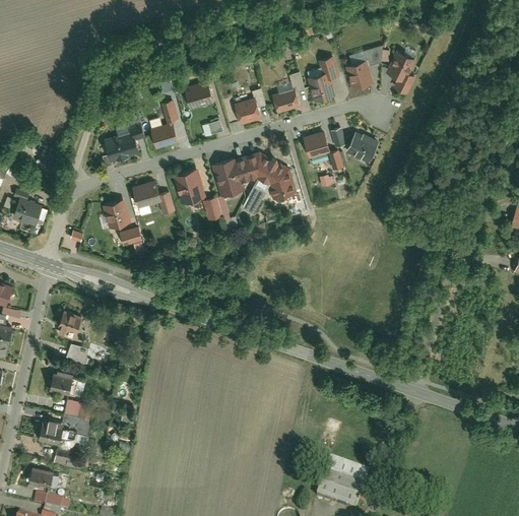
[(381,64),(382,47),(364,52),(367,61),(369,67),(381,64)]
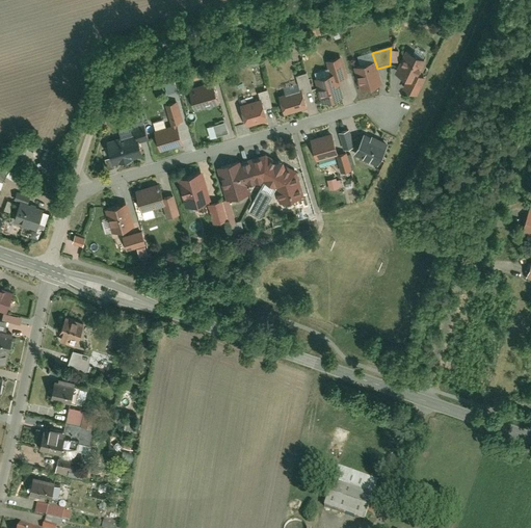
[(426,63),(405,53),(395,75),(406,81),(402,89),(416,97),(424,80),(419,77),(426,63)]
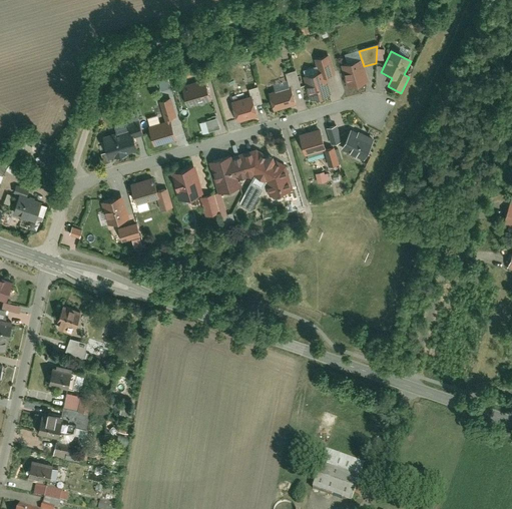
[(334,75),(329,57),(315,61),(318,72),(303,77),(310,100),(331,94),(326,78),(334,75)]
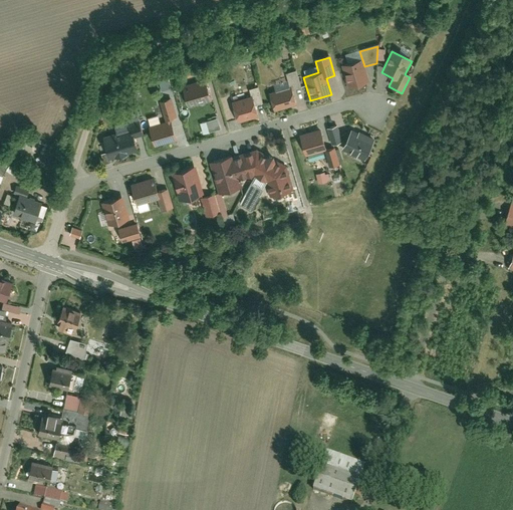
[(364,66),(362,60),(341,66),(347,88),(368,82),(364,66)]
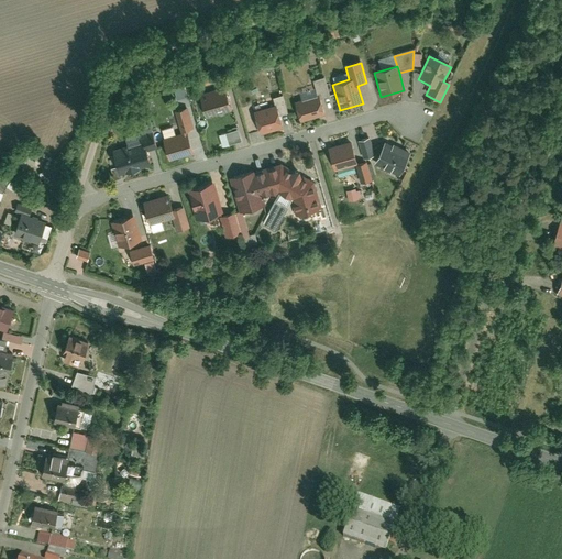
[(200,84),(191,86),(194,92),(202,91),(200,84)]
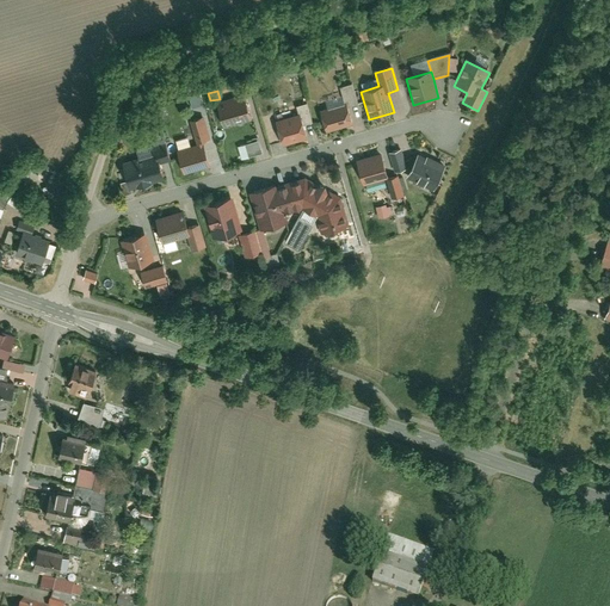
[(251,122),(244,96),(216,104),(223,130),(251,122)]
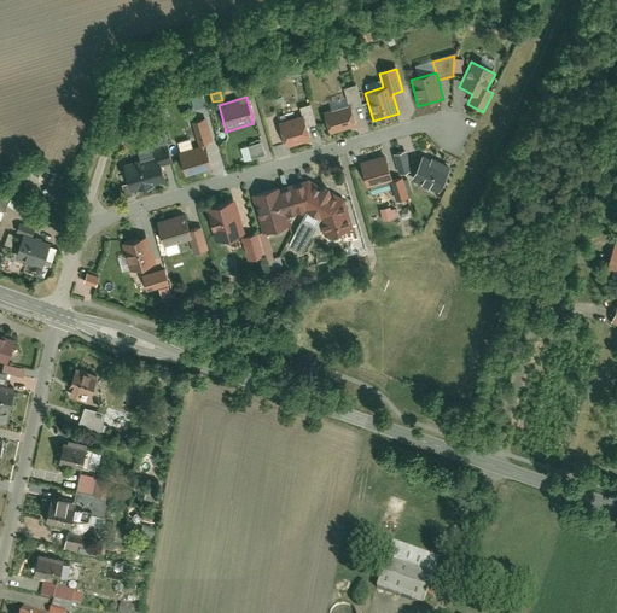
[(302,118),(304,128),(315,124),(309,106),(300,109),(302,118)]
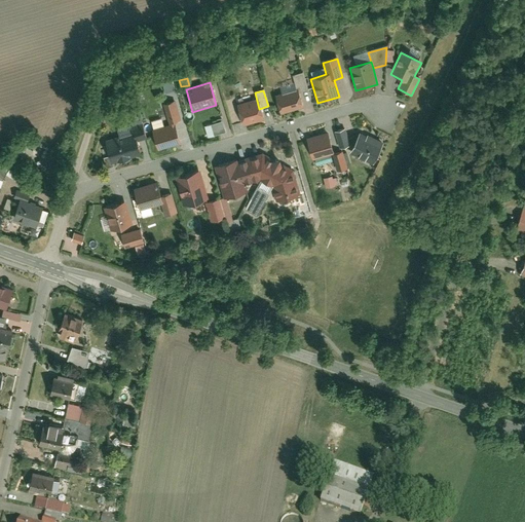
[(301,108),(297,92),(276,98),(280,114),(301,108)]
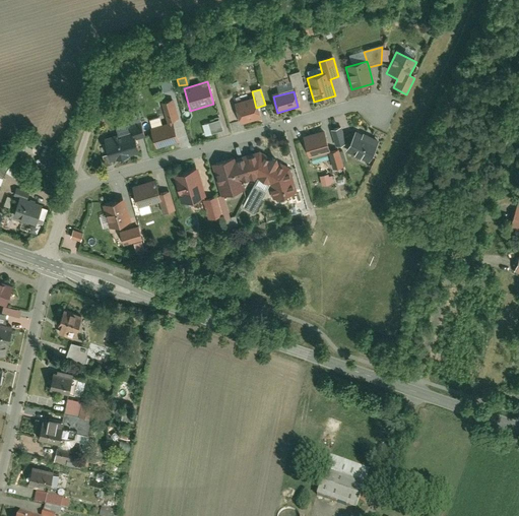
[(256,108),(254,100),(235,105),(240,124),(259,119),(256,108)]
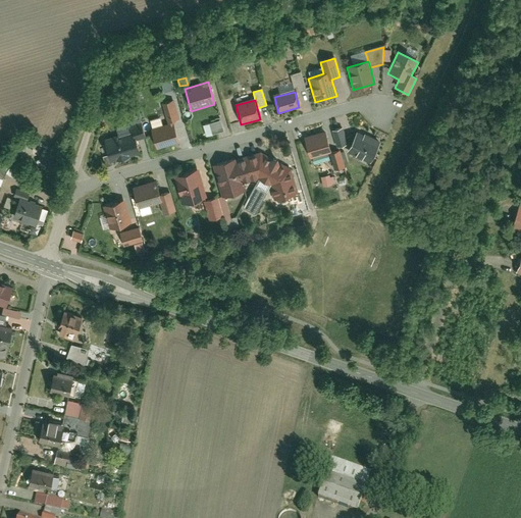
[(178,121),(173,102),(163,105),(169,126),(151,132),(156,150),(178,143),(172,122),(178,121)]
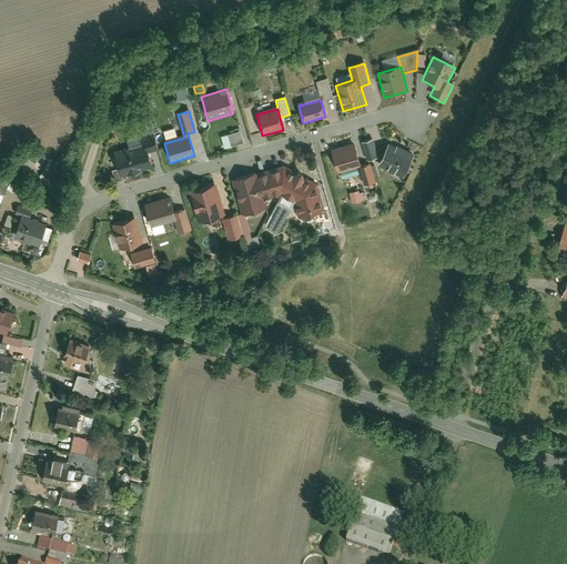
[(159,151),(152,132),(139,136),(142,145),(113,154),(120,177),(152,168),(149,154),(159,151)]
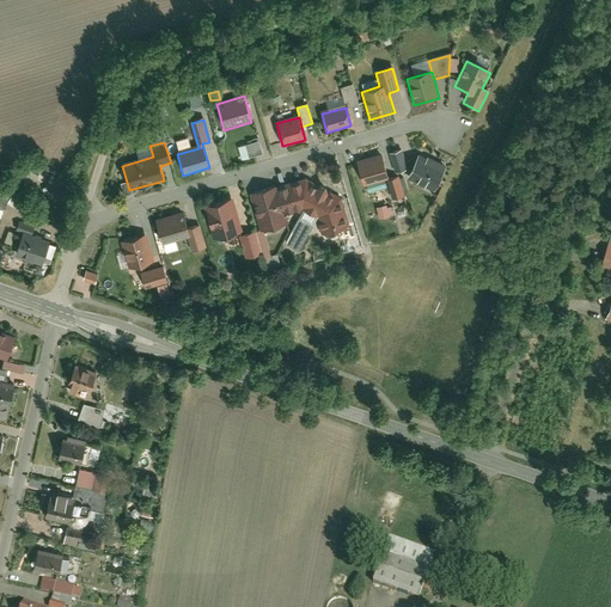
[(262,155),(258,143),(246,146),(250,159),(262,155)]
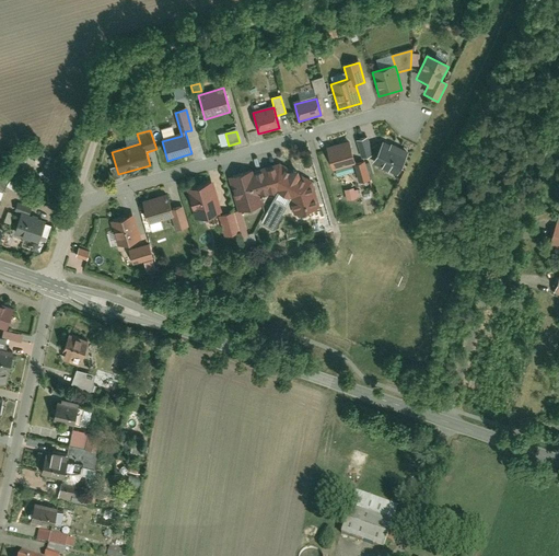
[(371,155),(367,138),(356,141),(361,158),(371,155)]
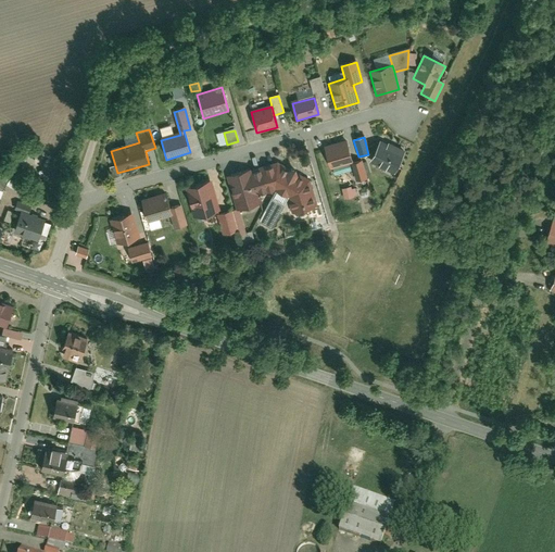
[(352,164),(345,141),(325,148),(331,170),(350,164),(352,164)]
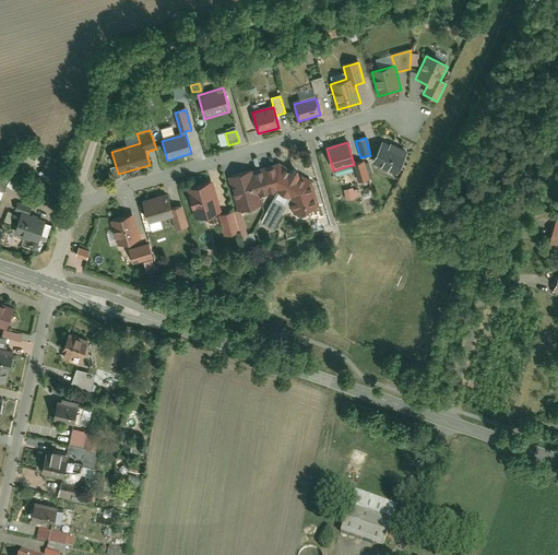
[(394,175),(405,154),(381,142),(371,163),(394,175)]
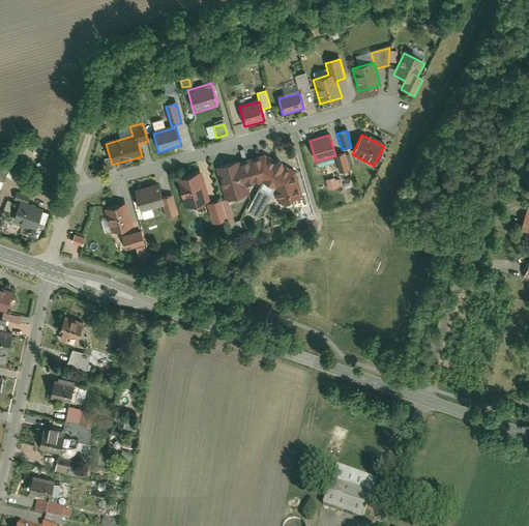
[(335,156),(333,156),(339,174),(349,171),(344,153),(335,156)]
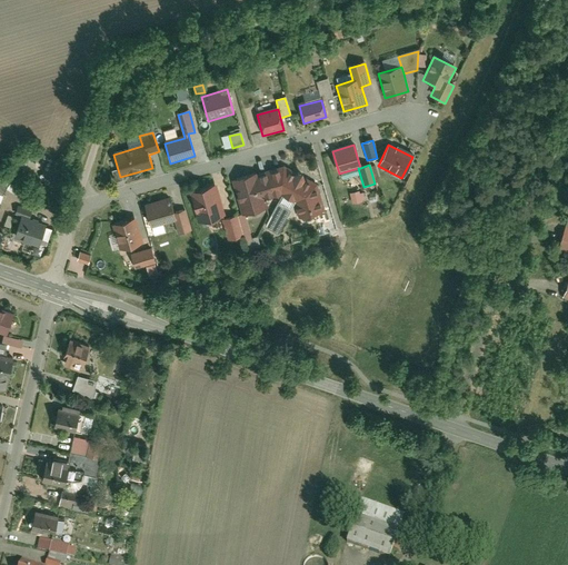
[(266,200),(281,196),(295,202),(300,219),(325,212),(317,187),(299,178),(284,170),(258,177),(258,175),(246,178),(233,181),(243,215),(268,208),(266,200)]
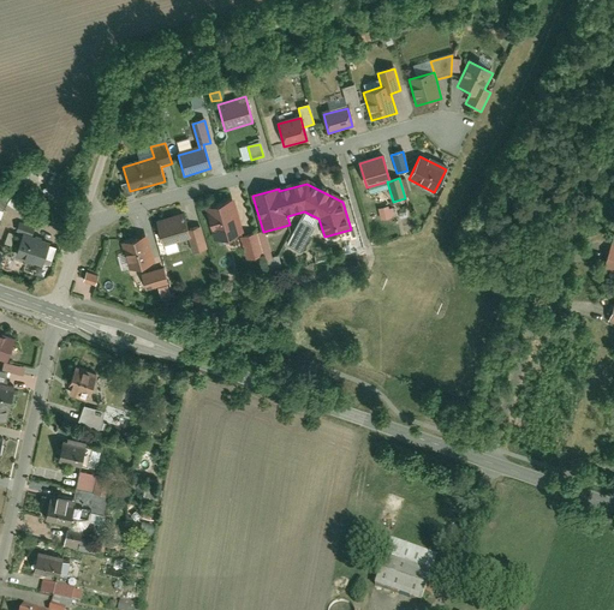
[(0,208),(1,209),(0,210),(0,217),(3,220),(15,199),(0,191),(0,208)]
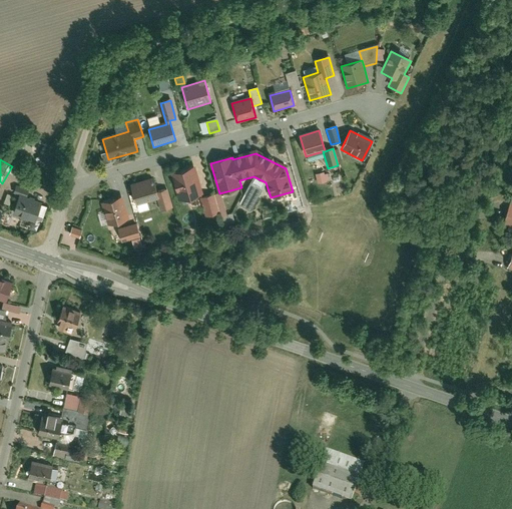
[(19,177),(22,171),(13,166),(9,171),(19,177)]
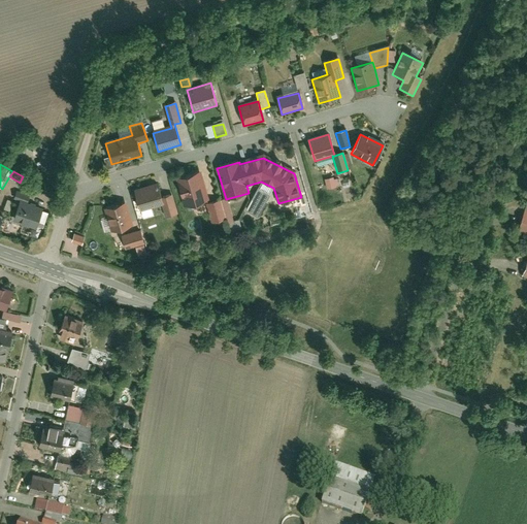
[(208,200),(200,171),(174,178),(184,207),(208,200)]
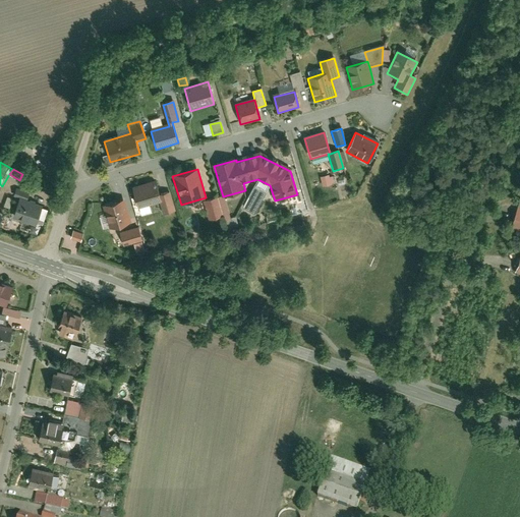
[(333,175),(323,178),(325,188),(336,185),(333,175)]
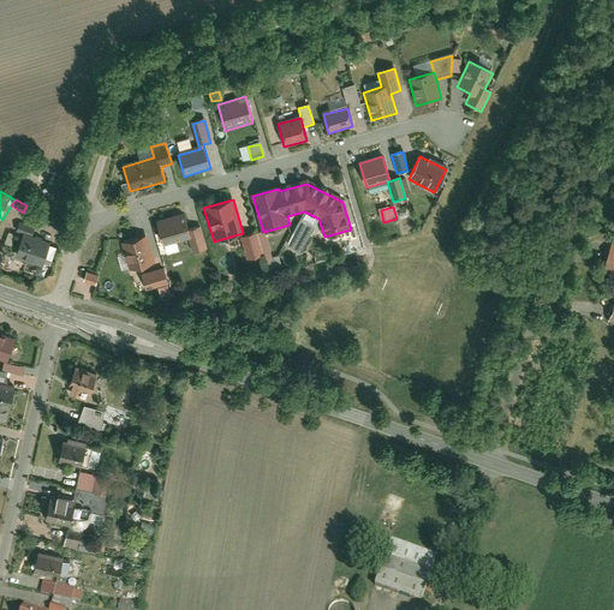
[(162,247),(189,240),(186,232),(180,215),(154,222),(162,247)]
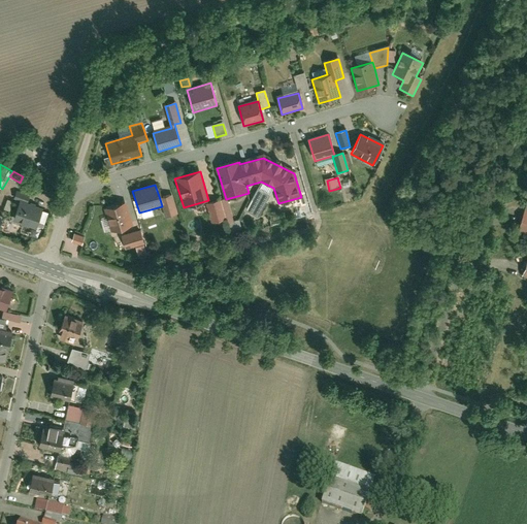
[(176,216),(171,196),(160,199),(162,206),(165,219),(176,216)]
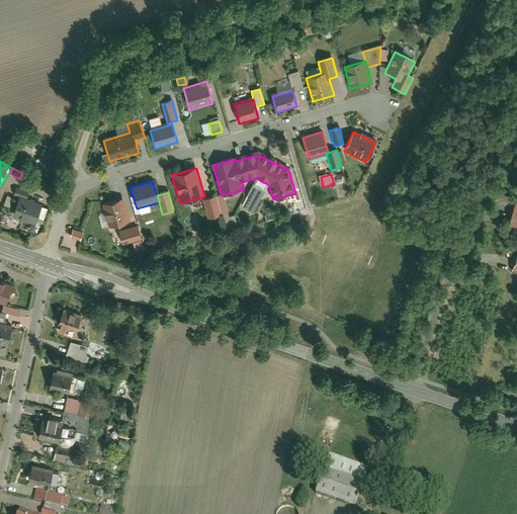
[(223,216),(218,197),(201,202),(206,221),(223,216)]
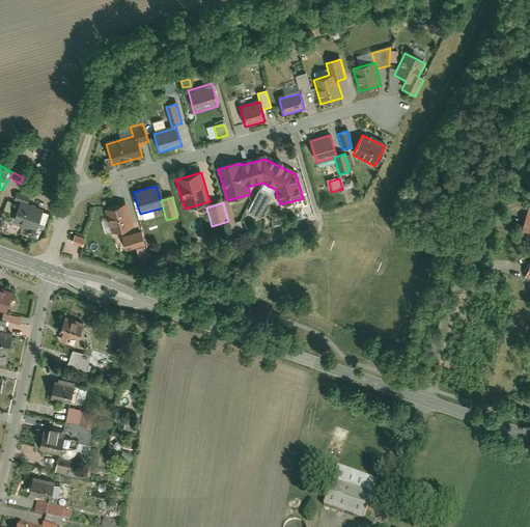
[(42,210),(19,203),(12,224),(34,230),(42,210)]
